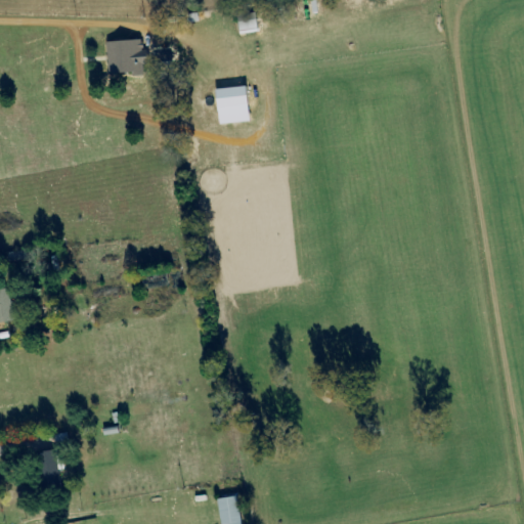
[(238,35),(256,33),(253,13),(235,15),(238,35)]
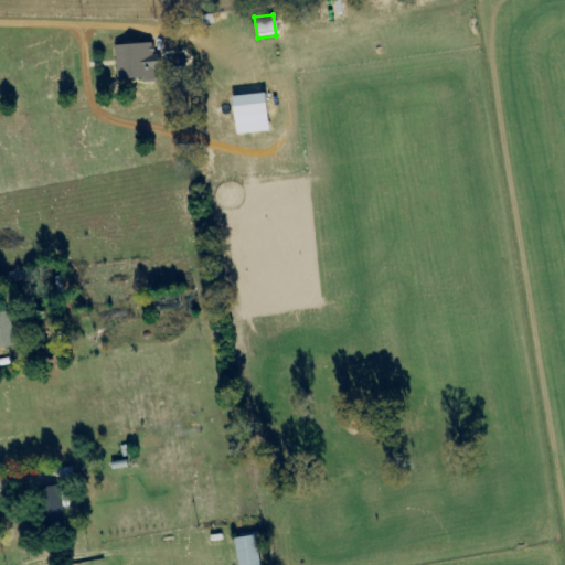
[(151,44),(114,44),(115,81),(155,80),(155,57),(151,59),(151,44)]
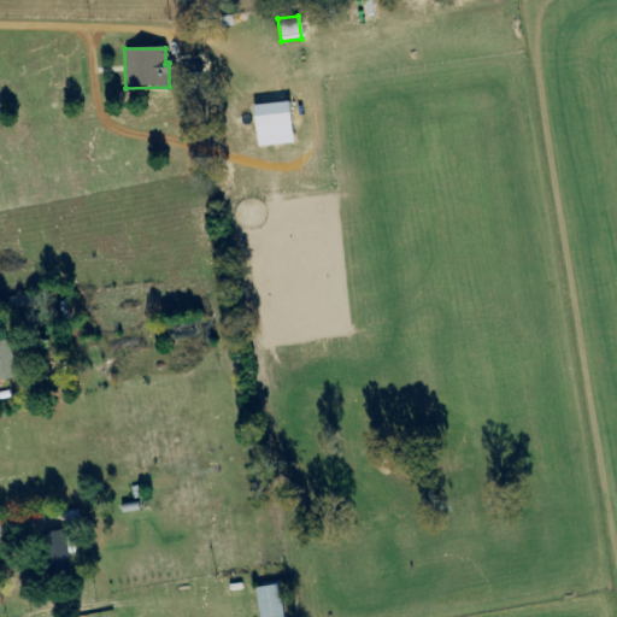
[(252,130),(293,124),(289,101),(250,107),(252,130)]
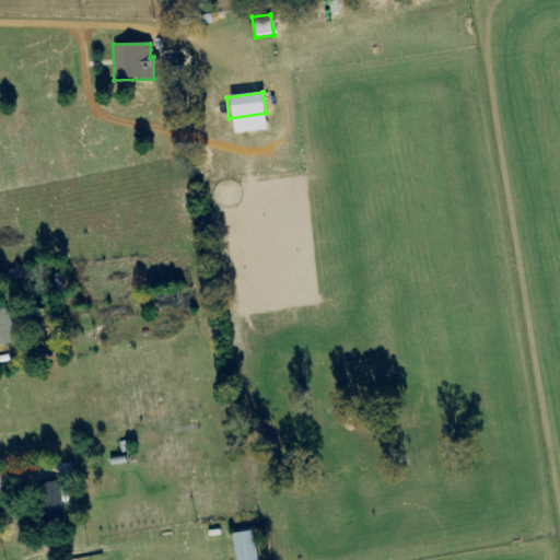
[(46,526),(65,523),(57,481),(38,485),(46,526)]
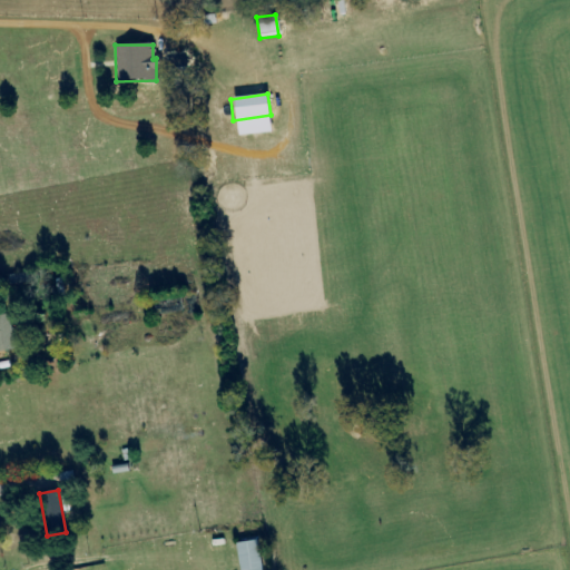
[(235,543),(237,569),(259,569),(256,541),(235,543)]
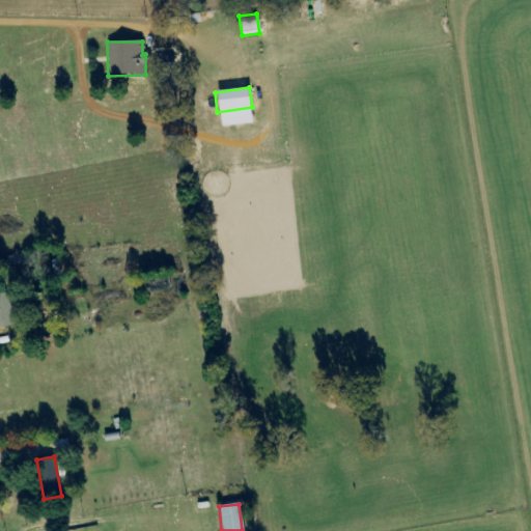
All buildings are outlined.
